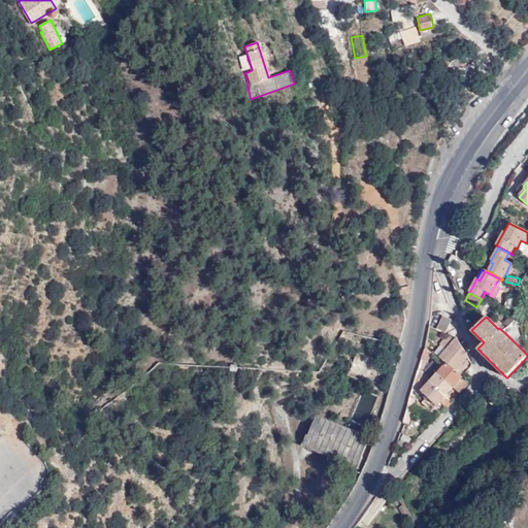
[(442,318),(436,330),(446,333),(452,322),(442,318)]
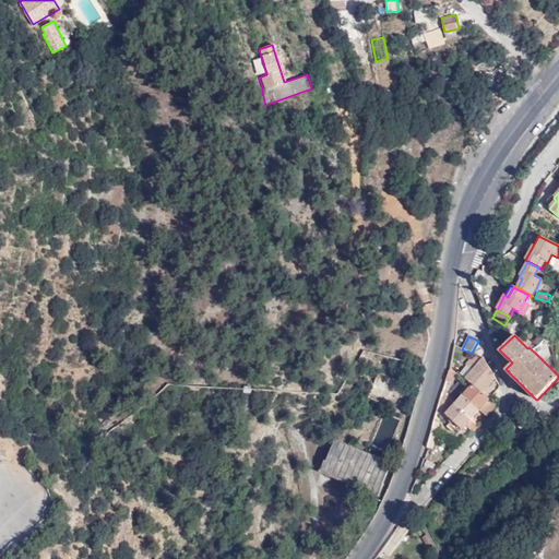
[(466,379),(470,382),(473,384),(483,393),(495,378),(484,358),(466,379)]
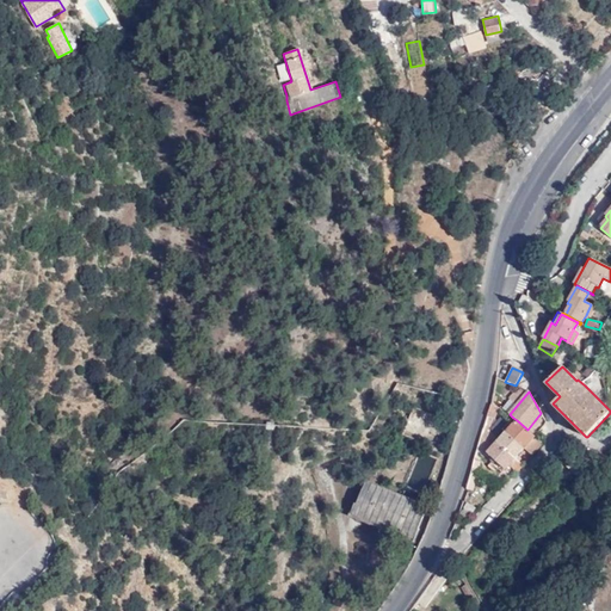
[(497,411),(497,409),(504,402),(494,394),(492,403),(494,405),(493,407),(497,411)]
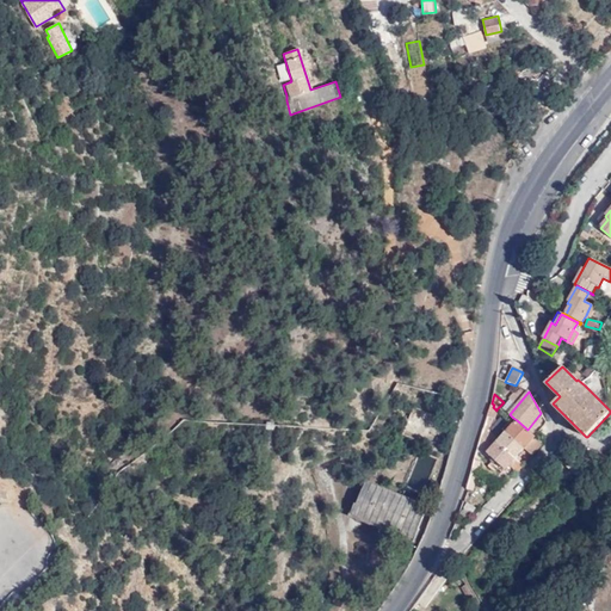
[(488,415),(483,430),(487,433),(493,420),(497,411),(493,407),(491,406),(488,415)]
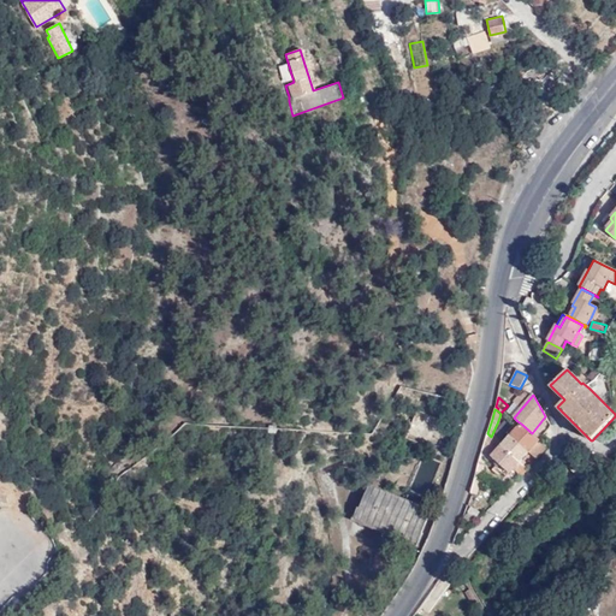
[(449,440),(452,430),(433,422),(428,433),(449,440)]
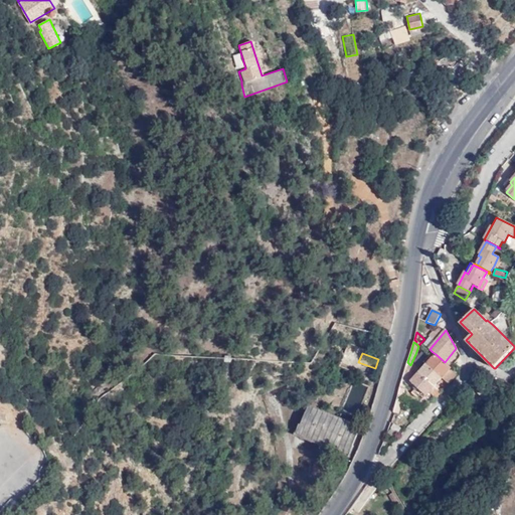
[(436,354),(426,364),(442,378),(451,367),(445,362),(436,354)]
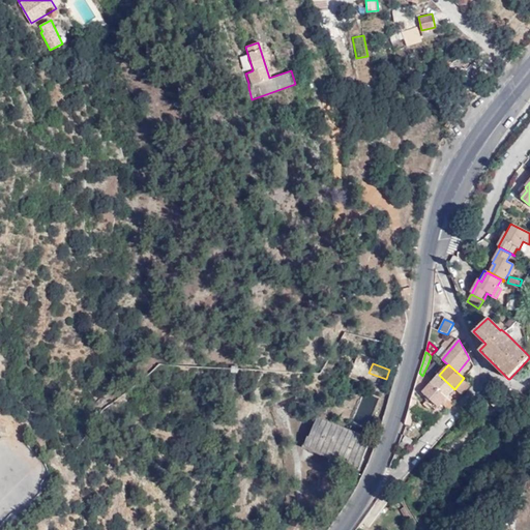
[(422,376),(419,373),(415,387),(420,392),(430,382),(422,376)]
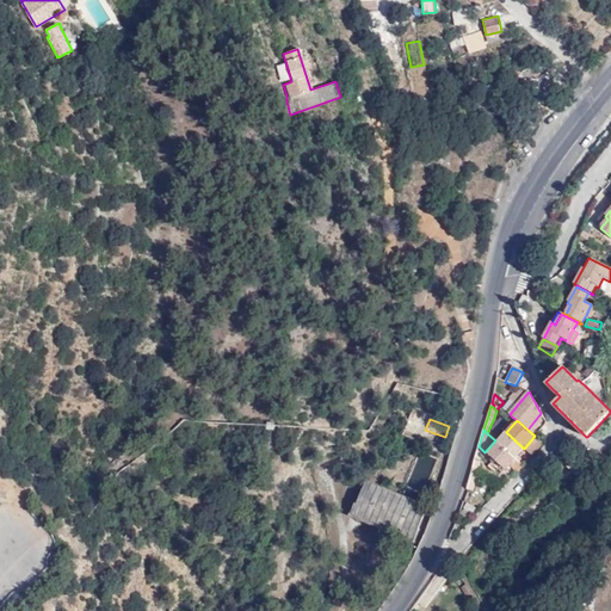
[(506,432),(497,442),(516,457),(524,449),(506,432)]
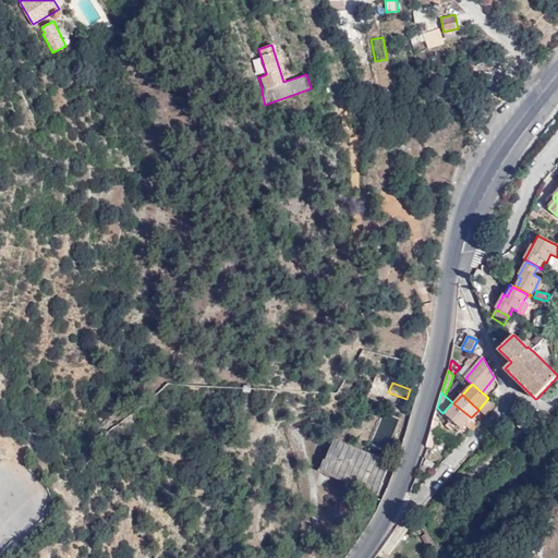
[(374,404),(376,399),(366,396),(364,401),(374,404)]
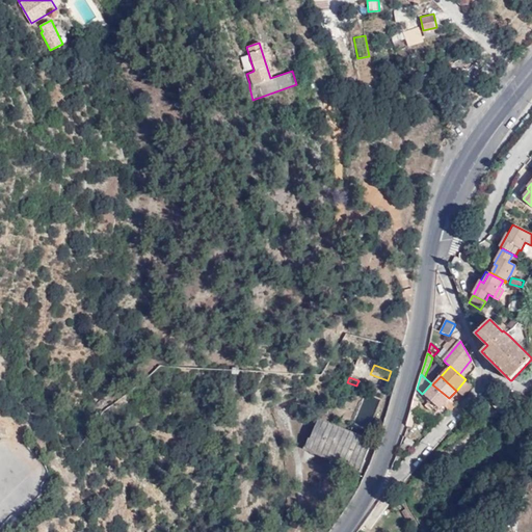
[(466,379),(456,391),(463,397),(473,386),(466,379)]
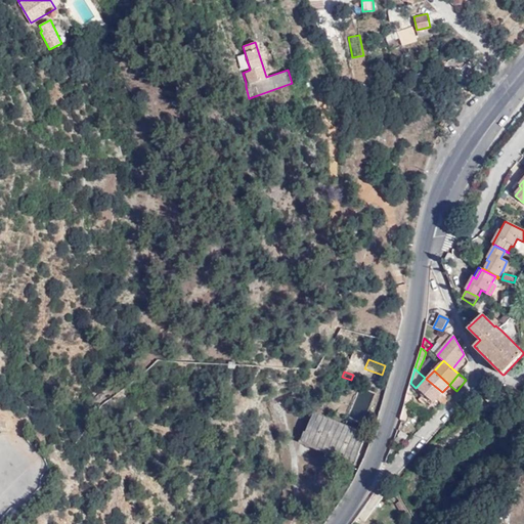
[(425,378),(416,388),(433,402),(437,398),(442,392),(426,379),(425,378)]
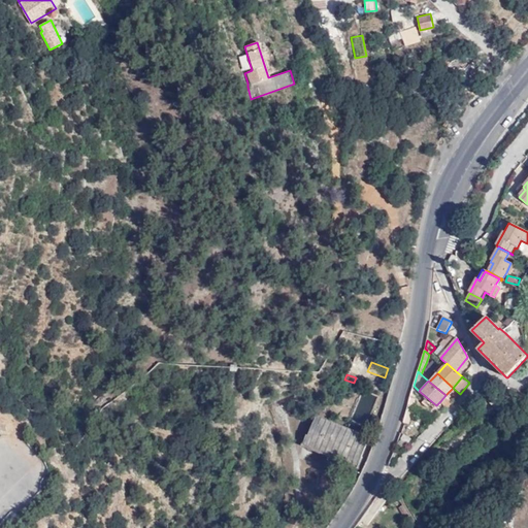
[(487,398),(502,414),(506,409),(492,394),(487,398)]
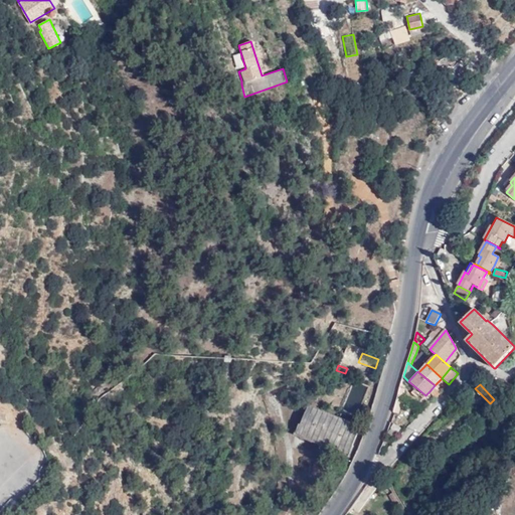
[(435,385),(430,391),(436,398),(442,392),(435,385)]
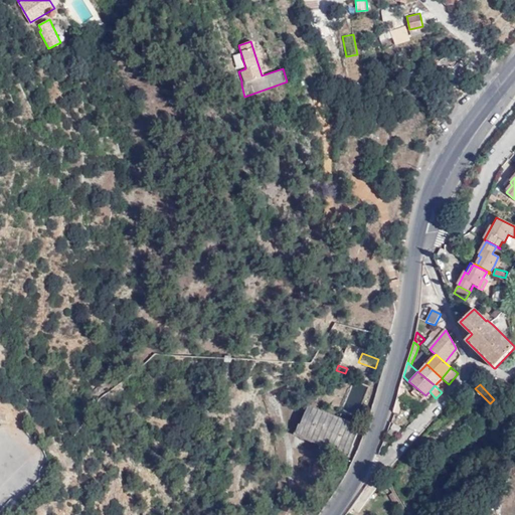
[(404,390),(399,388),(393,413),(397,414),(404,390)]
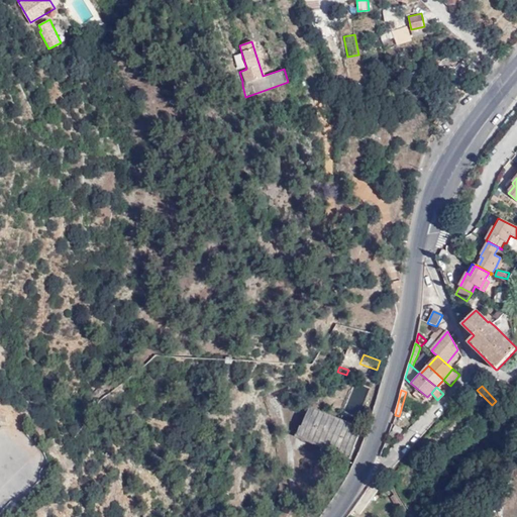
[(349,460),(362,430),(308,408),(295,437),(349,460)]
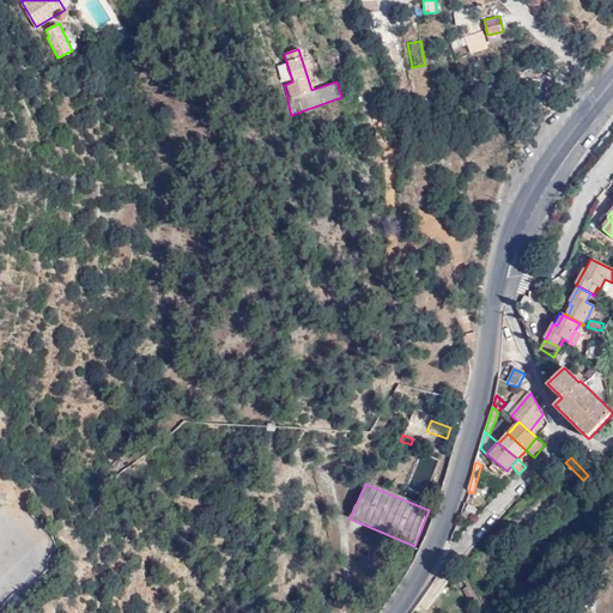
[(478,511),(468,507),(457,523),(467,529),(478,511)]
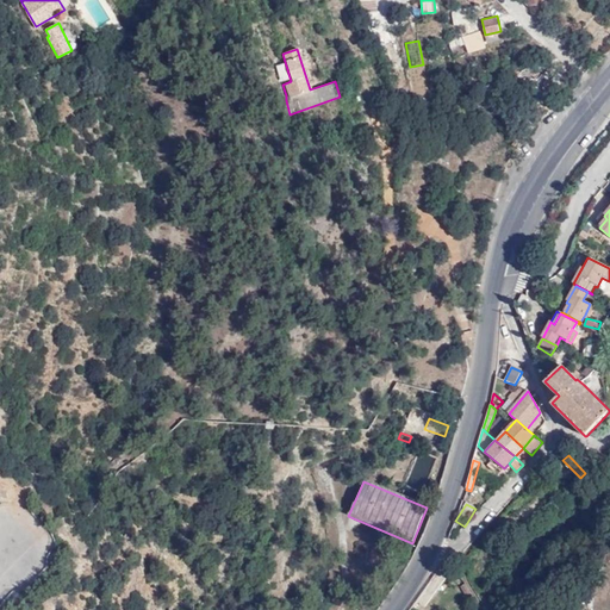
[(363,609),(377,609),(379,607),(358,593),(352,603),(363,609)]
